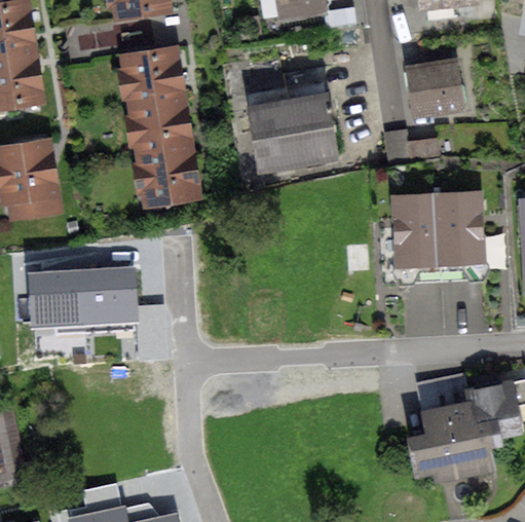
[(112,0),(115,17),(171,8),(169,0),(112,0)]
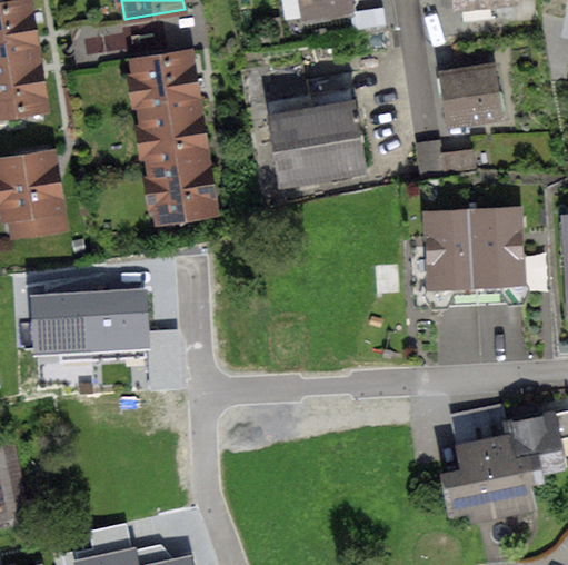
[(298,0),(301,21),(350,15),(348,0),(298,0)]
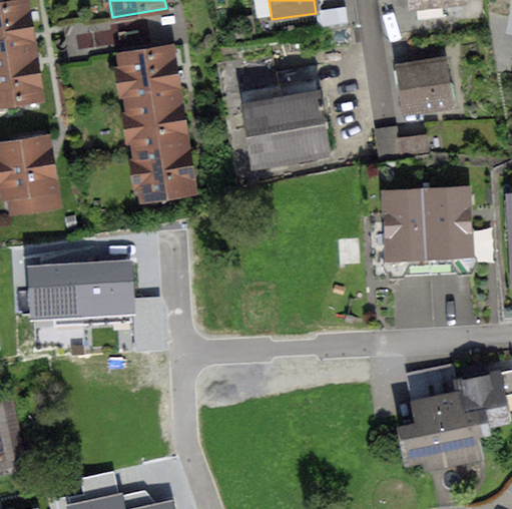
[(34,31),(29,2),(0,7),(0,110),(48,102),(39,58),(34,31)]
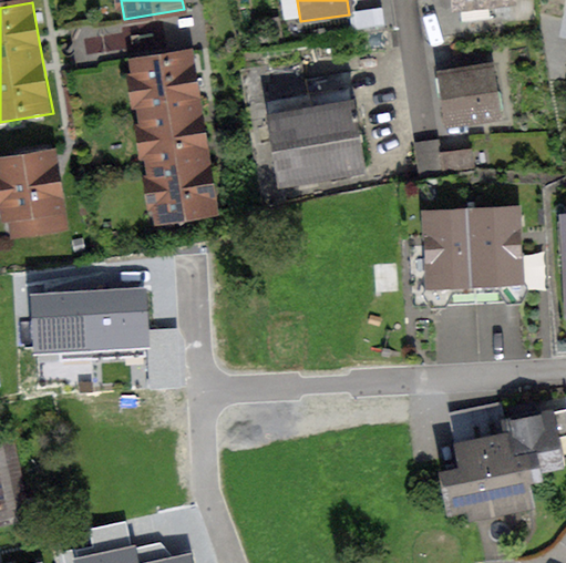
[(192,52),(130,61),(152,219),(214,211),(208,166),(201,115),(196,88),(192,52)]
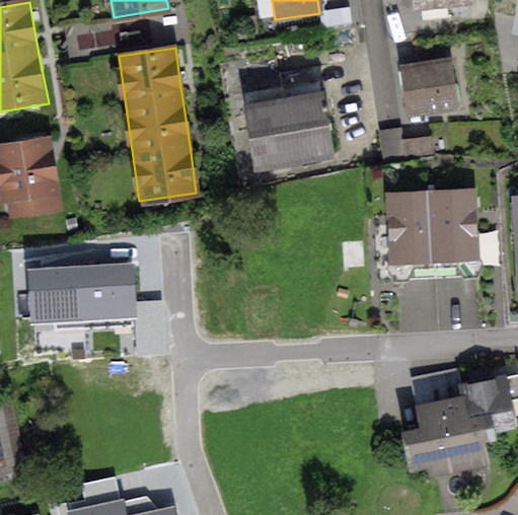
[(398,70),(407,114),(456,105),(449,62),(398,70)]
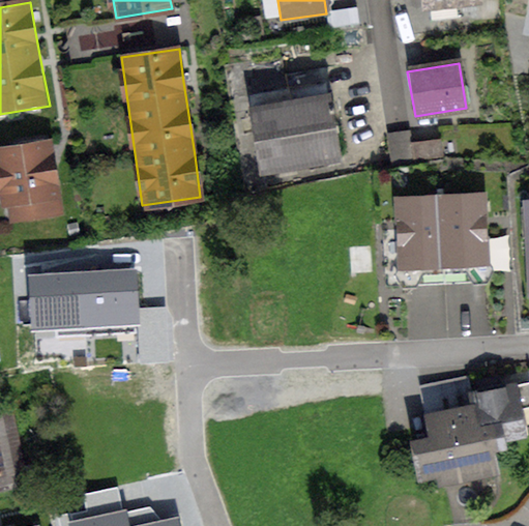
[(248,113),(258,170),(338,157),(328,100),(248,113)]
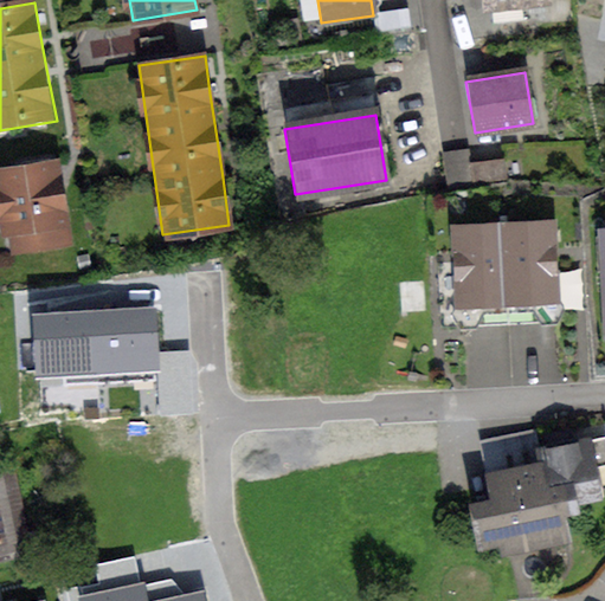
[(73,245),(58,162),(0,173),(0,193),(11,256),(73,245)]
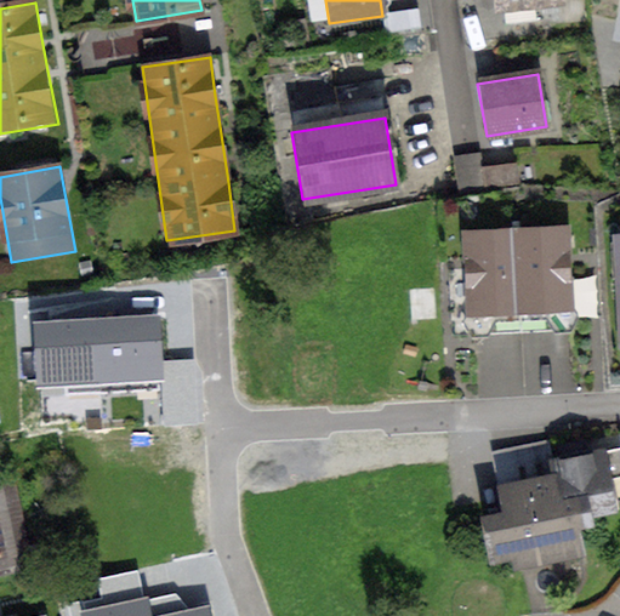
[(513,235),(517,314),(567,312),(564,233),(513,235)]
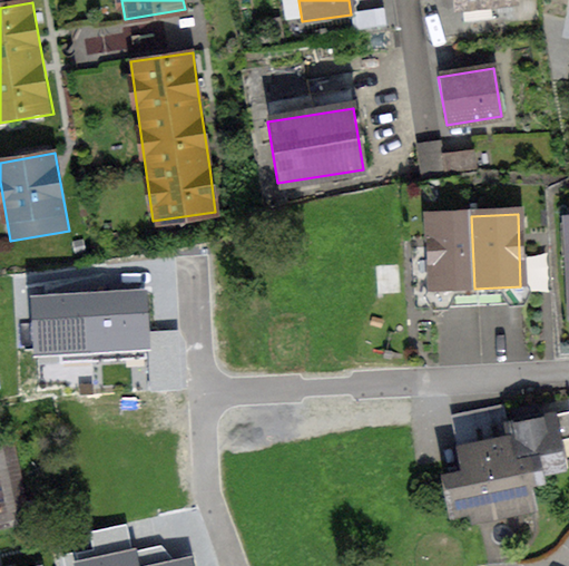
[(428,291),(474,289),(471,216),(424,217),(428,291)]
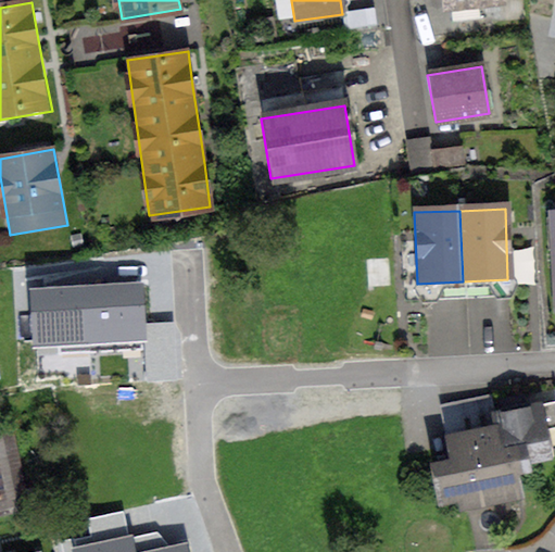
[(112,284),(86,285),(89,347),(121,346),(121,331),(140,330),(138,281),(112,284)]
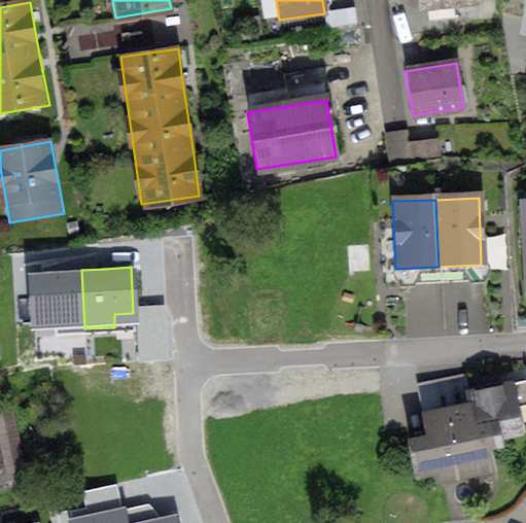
[(51,271),(32,272),(34,318),(54,317),(54,330),(84,328),(81,270),(51,271)]
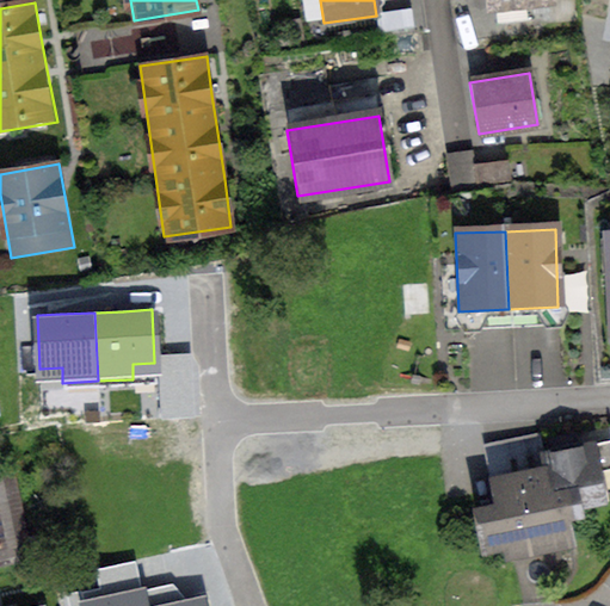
[(160,352),(160,371),(183,371),(182,352),(160,352)]
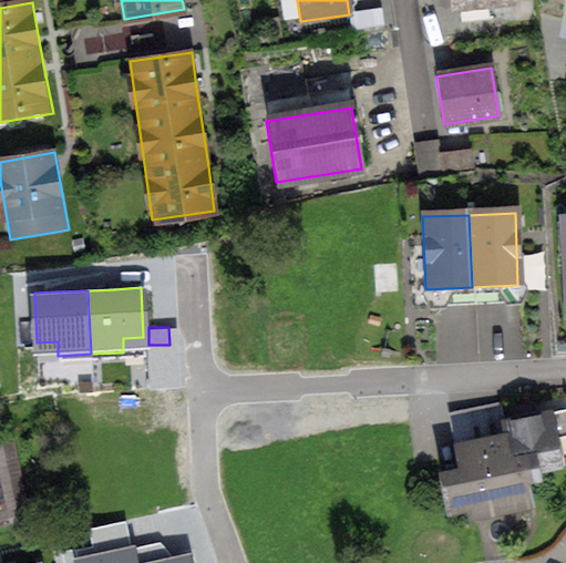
[(507,444),(443,457),(455,525),(525,512),(518,476),(556,469),(546,416),(503,423),(507,444)]
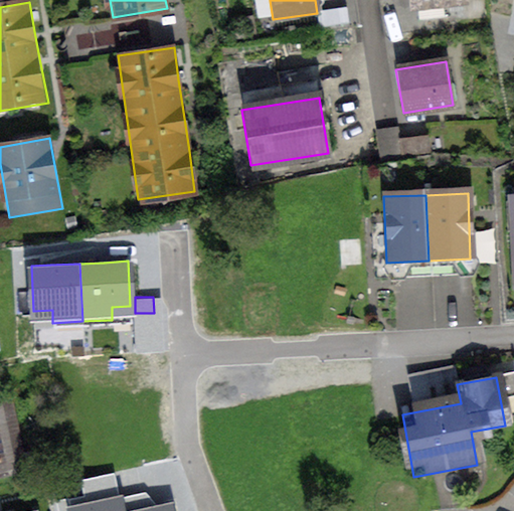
[(3,388),(0,389),(0,472),(19,468),(3,388)]
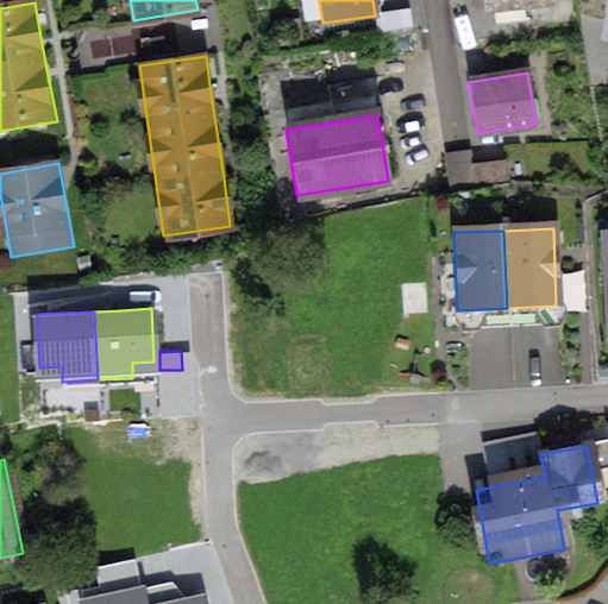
[(116,591),(82,597),(83,603),(143,603),(139,585),(116,591)]
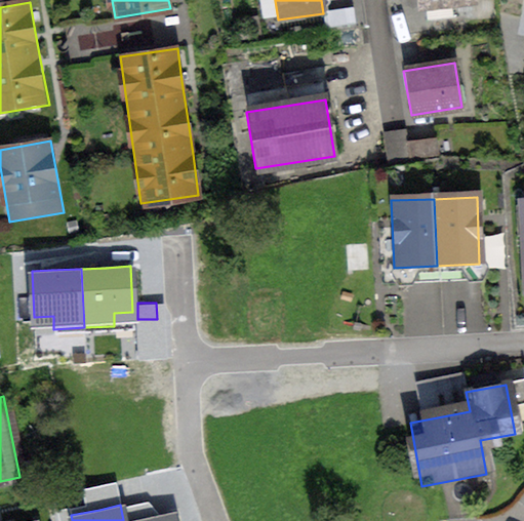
[(148,517),(128,520),(173,520),(172,512),(148,517)]
